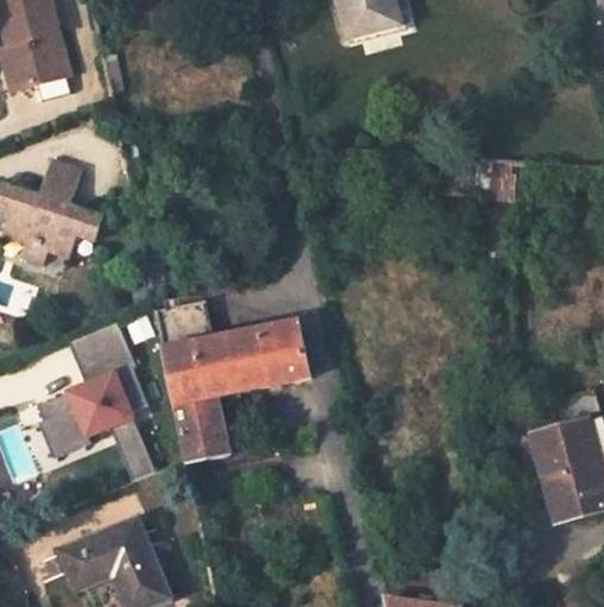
[(0,0),(0,25),(6,49),(17,89),(35,84),(40,102),(69,94),(64,76),(68,76),(46,0),(0,0)]
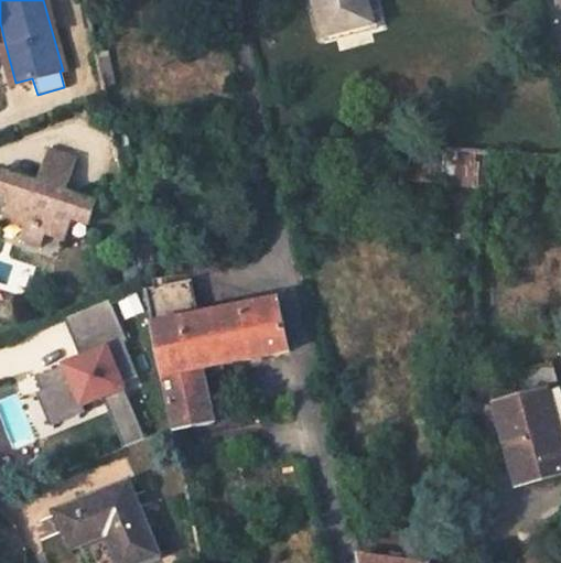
[(312,0),(321,33),(370,20),(364,0),(312,0)]
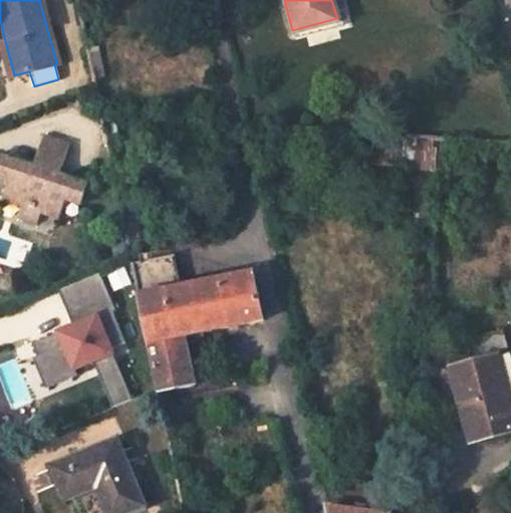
[(0,51),(7,77),(14,75),(5,41),(0,42),(0,51)]
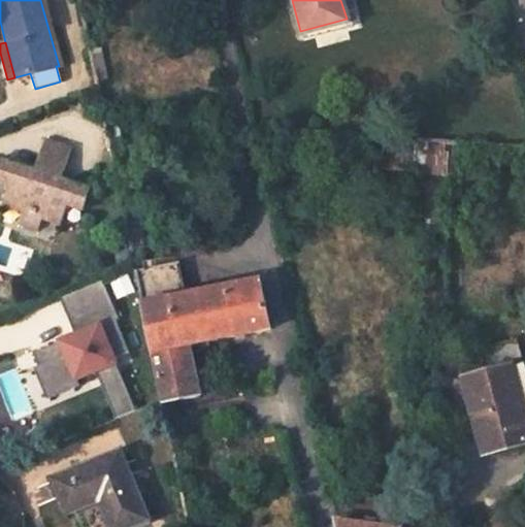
[(70,149),(42,139),(32,170),(30,175),(39,178),(40,173),(60,179),(70,149)]
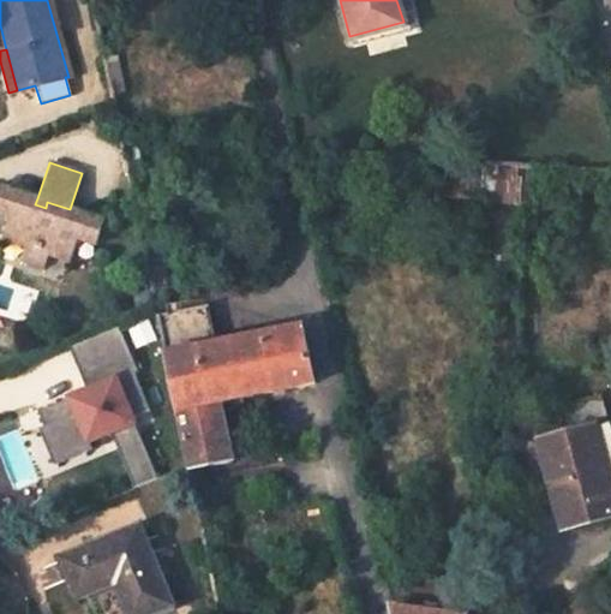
[(507,162),(498,198),(527,204),(535,167),(507,162)]
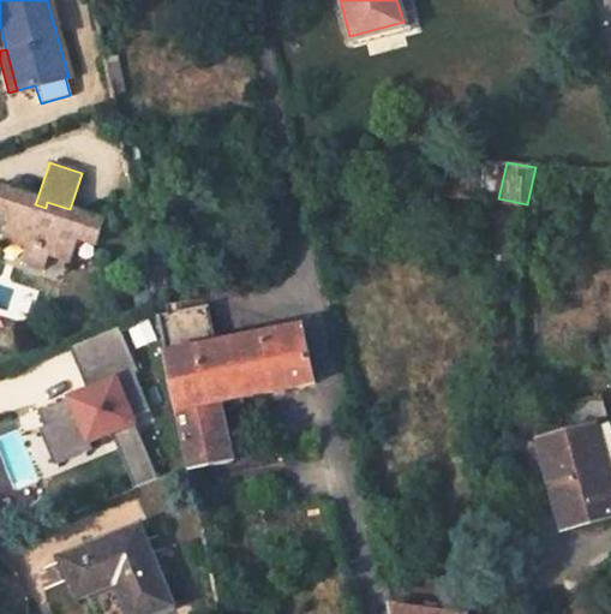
[(37,198),(0,186),(0,212),(10,215),(3,237),(23,245),(18,262),(42,269),(48,252),(70,261),(77,237),(95,243),(103,220),(70,209),(47,202),(46,208),(35,204),(37,198)]
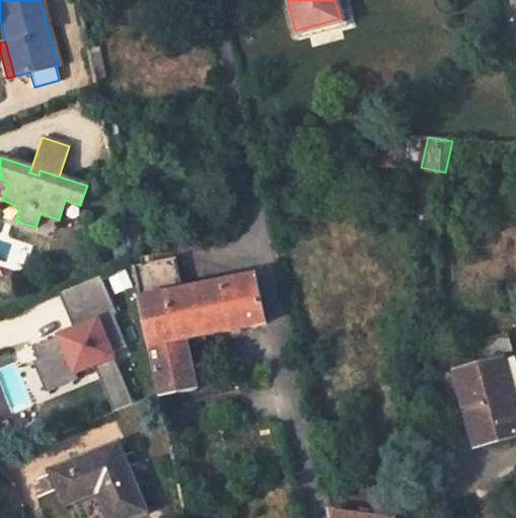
[(185,339),(263,323),(254,274),(180,288),(147,295),(146,289),(180,282),(175,256),(169,259),(167,249),(140,255),(142,264),(132,266),(148,347),(185,339)]
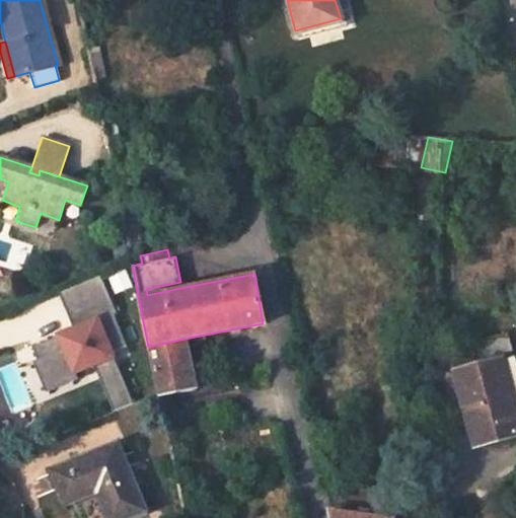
[(142,264),(140,255),(130,257),(131,260),(132,266),(142,264)]
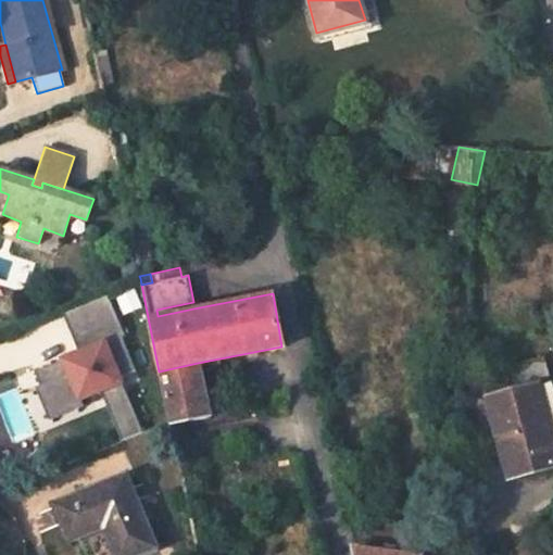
[(107,292),(62,312),(78,351),(62,357),(64,363),(57,366),(54,362),(34,369),(39,383),(35,386),(48,418),(83,403),(80,398),(100,389),(121,380),(118,376),(135,368),(121,335),(124,333),(107,292)]
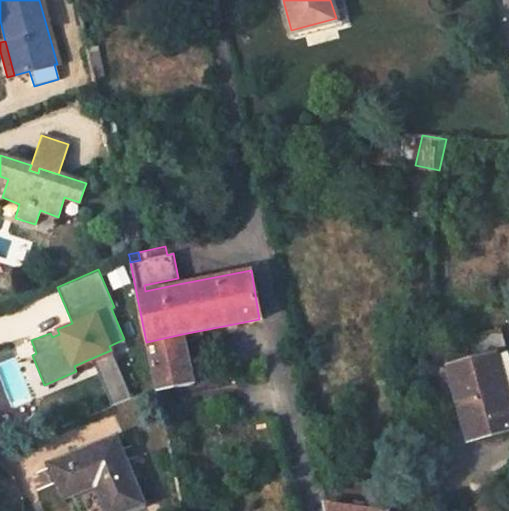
[(178,284),(178,278),(144,285),(145,291),(178,284)]
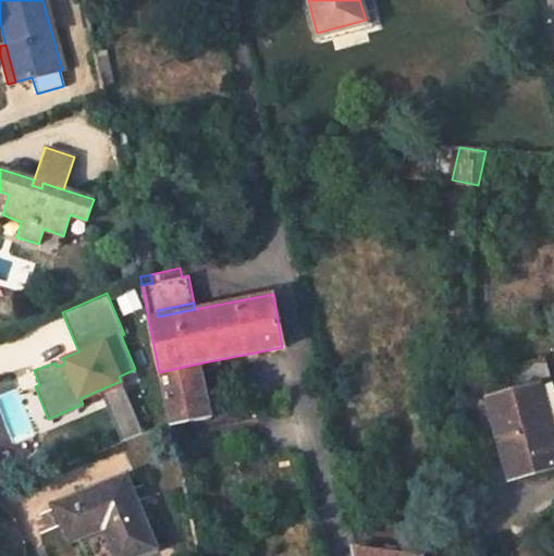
[(541,356),(480,372),(505,479),(553,465),(553,437),(551,440),(541,405),(553,402),(541,356)]
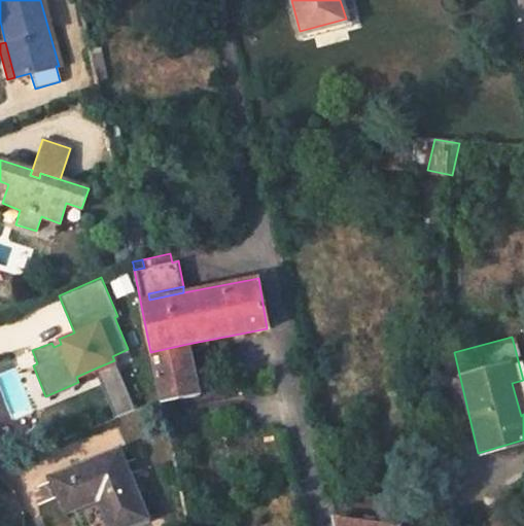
[(161,402),(198,394),(187,344),(150,352),(160,397),(161,402)]
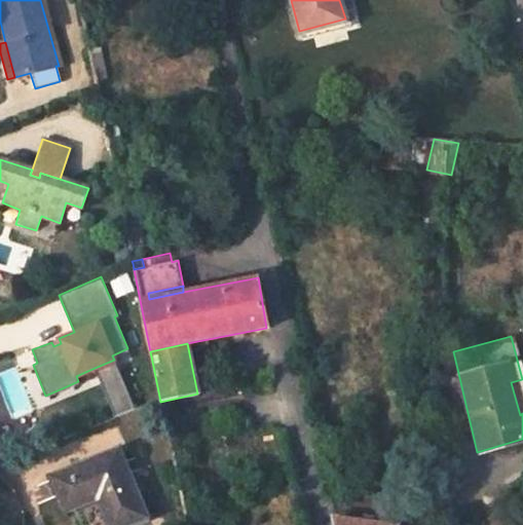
[(135,407),(114,360),(95,368),(115,415),(135,407)]
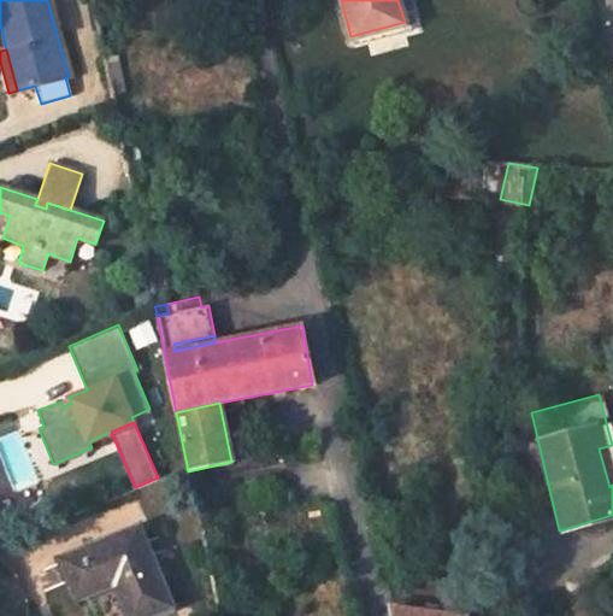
[(609,487),(612,485),(612,446),(612,445),(599,449),(609,487)]
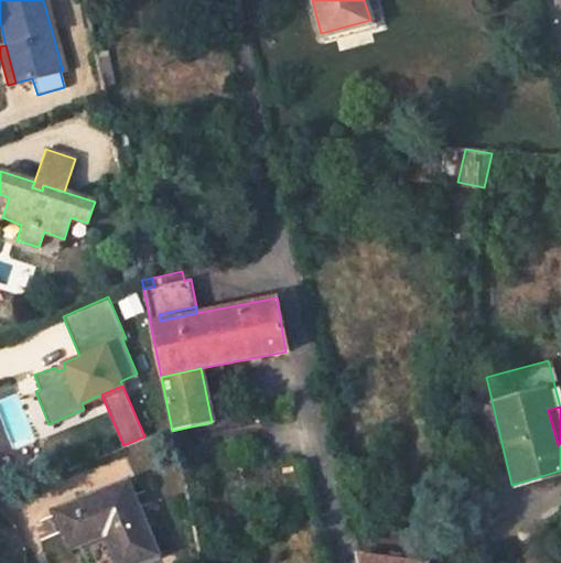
[(142,562),(160,556),(127,480),(52,510),(68,549),(104,534),(116,562),(142,562)]
